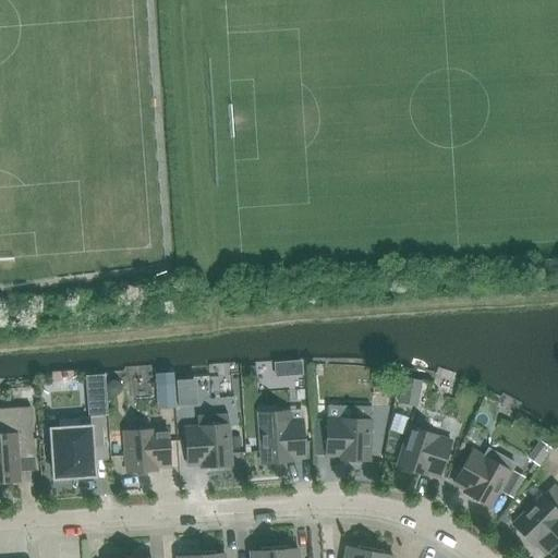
[(0,482),(19,481),(17,448),(34,446),(31,407),(0,409),(0,482)]
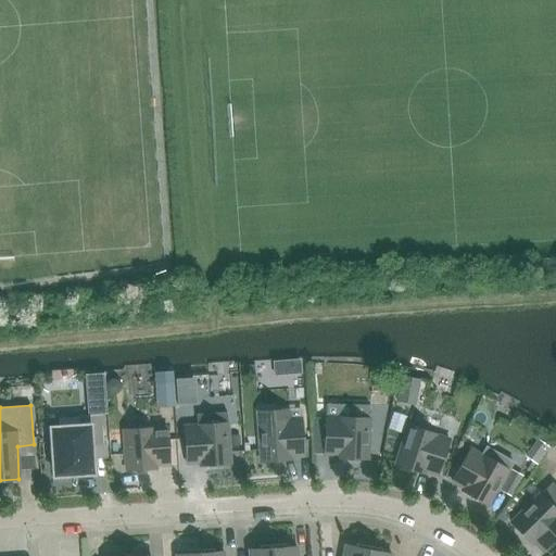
[(301,406),(257,408),(261,462),(286,460),(285,457),(304,456),(301,406)]
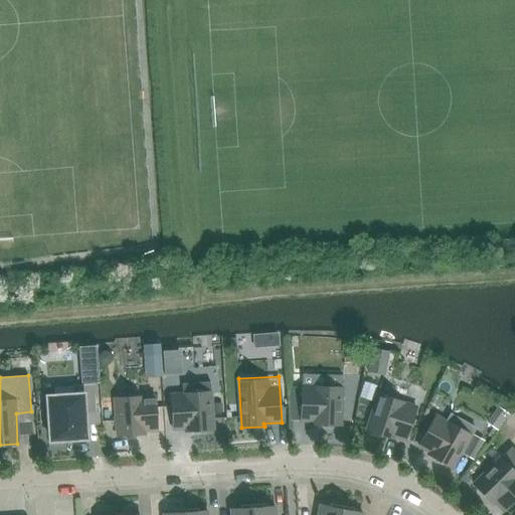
[(182,394),(171,394),(173,430),(191,428),(191,432),(213,430),(211,392),(210,392),(209,381),(182,383),(182,394)]
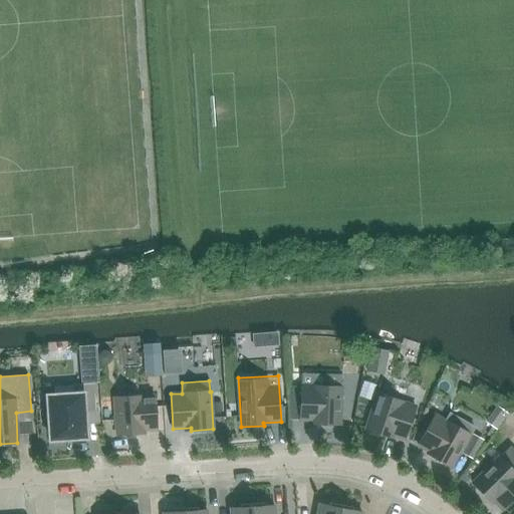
[(54,396),(47,397),(50,441),(86,438),(85,416),(99,415),(97,382),(53,386),(54,396)]
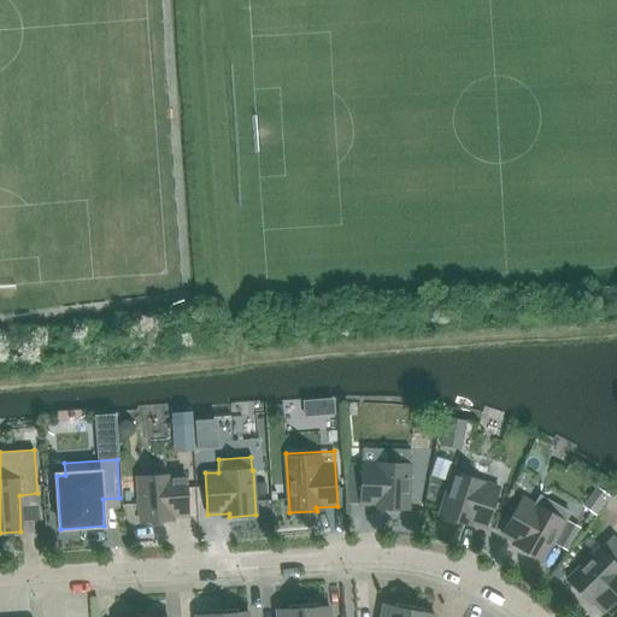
[(409,510),(410,465),(376,464),(362,464),(360,505),(381,506),(381,509),(409,510)]
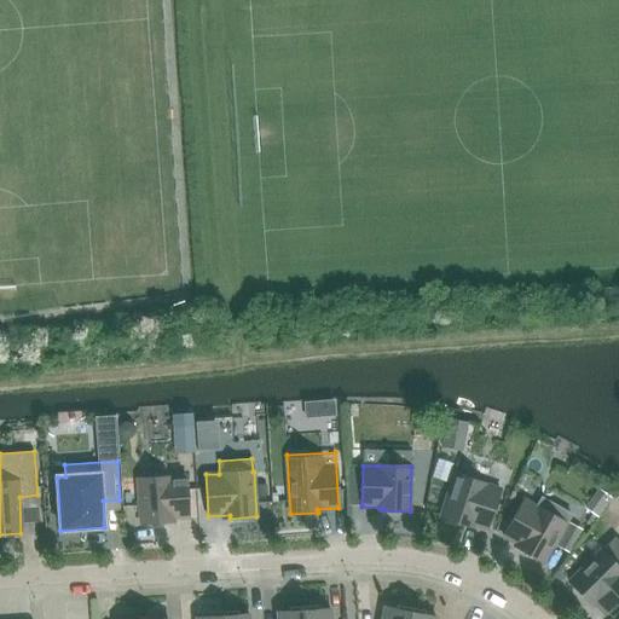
[(487,530),(501,490),(455,474),(440,518),(467,526),(468,522),(487,530)]
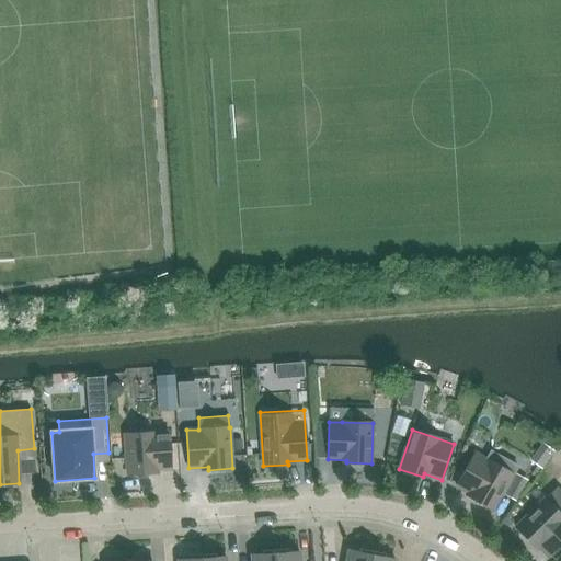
[(151,470),(171,469),(169,431),(156,432),(125,434),(127,474),(152,473),(151,470)]
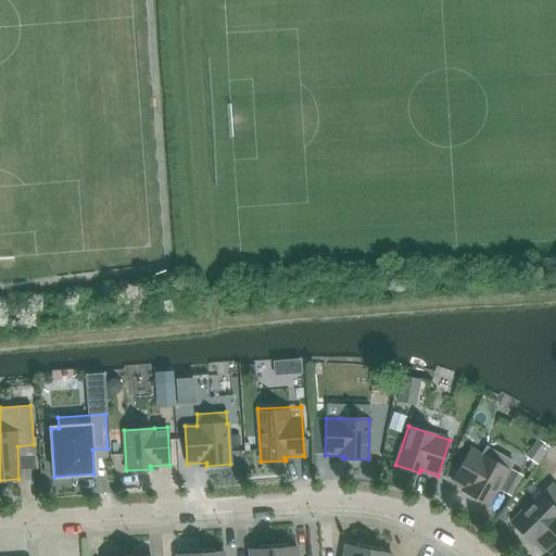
[(471,450),(453,482),(469,491),(468,494),(489,506),(509,470),(505,468),(505,464),(497,459),(493,462),(471,450)]
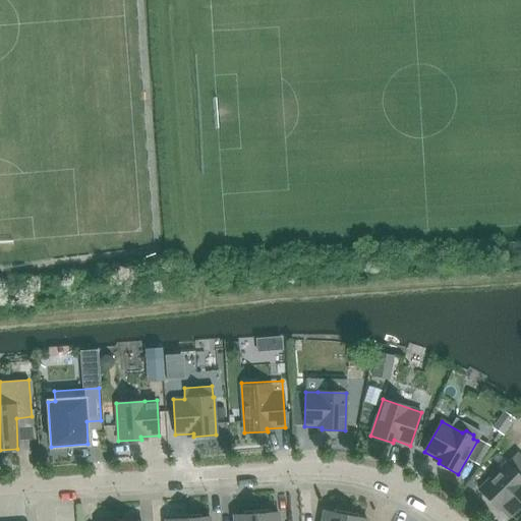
[(510,517),(520,506),(520,478),(506,463),(479,490),(495,507),(497,505),(510,517)]
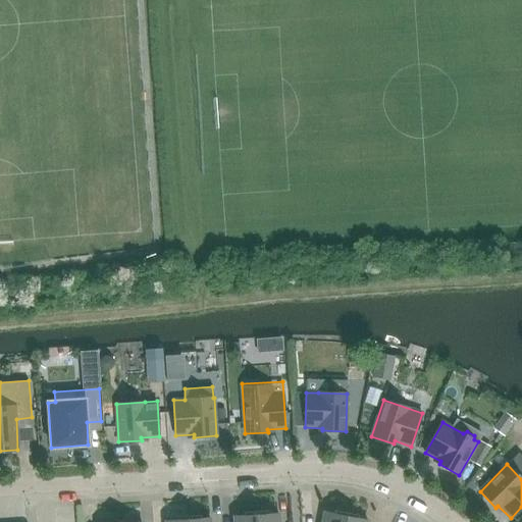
[(322,521),(345,521),(347,517),(324,512),(322,521)]
